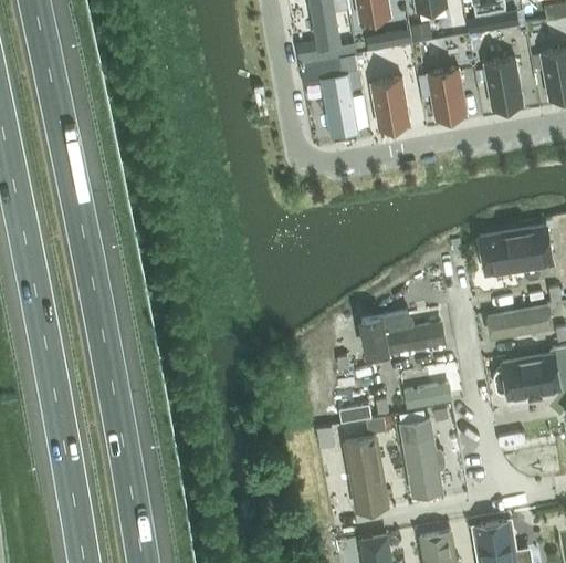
[(310,0),(320,51),(341,47),(335,13),(332,0),(310,0)]
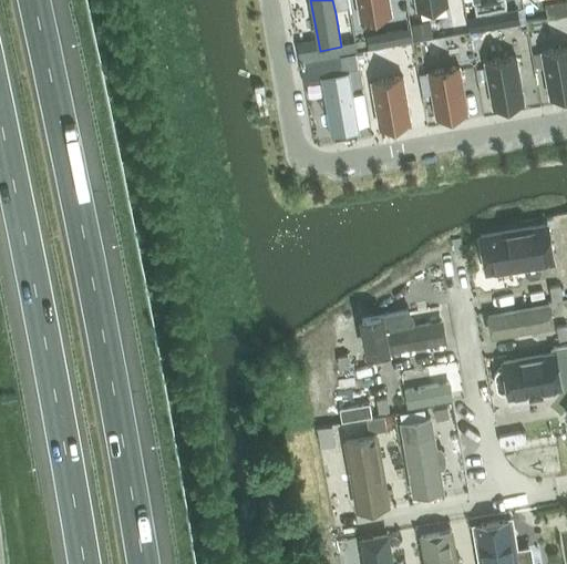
[(347,0),(332,0),(336,13),(349,11),(347,0)]
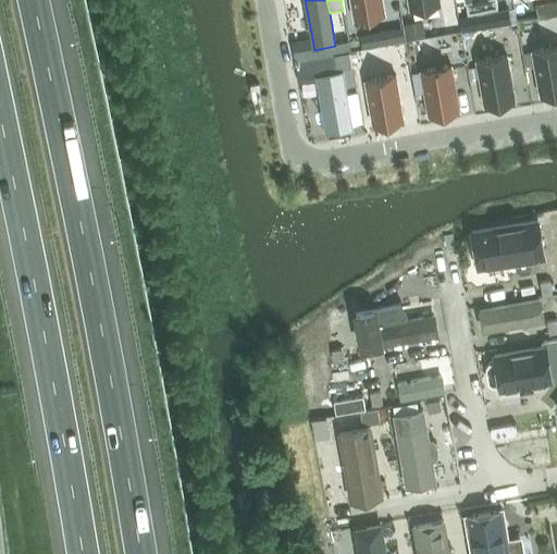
[(350,0),(355,21),(385,15),(382,0),(350,0)]
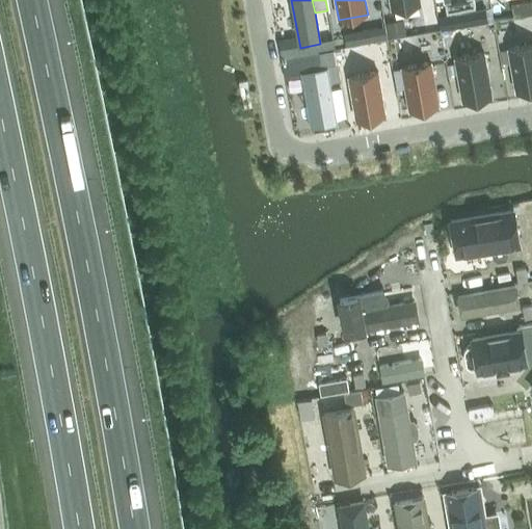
[(390,0),(392,10),(421,5),(420,0),(390,0)]
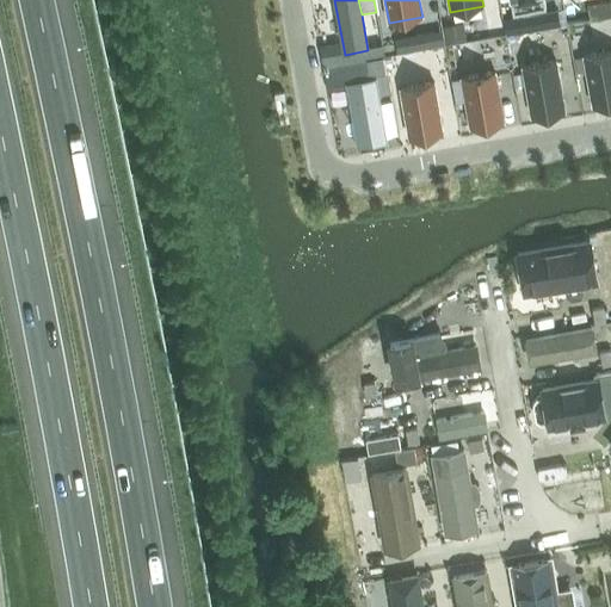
[(511,0),(513,14),(547,10),(544,0),(511,0)]
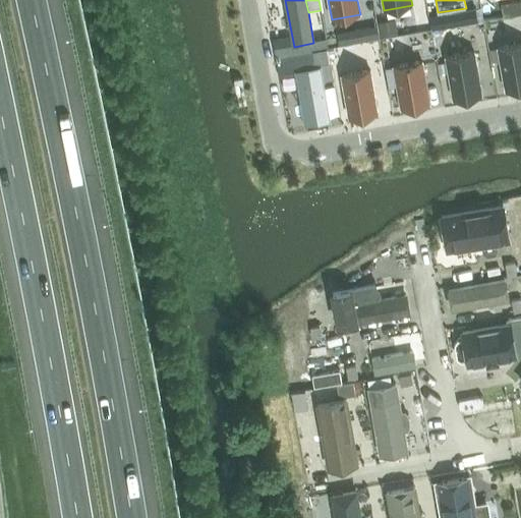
[(455,14),(429,19),(432,32),(457,27),(455,14)]
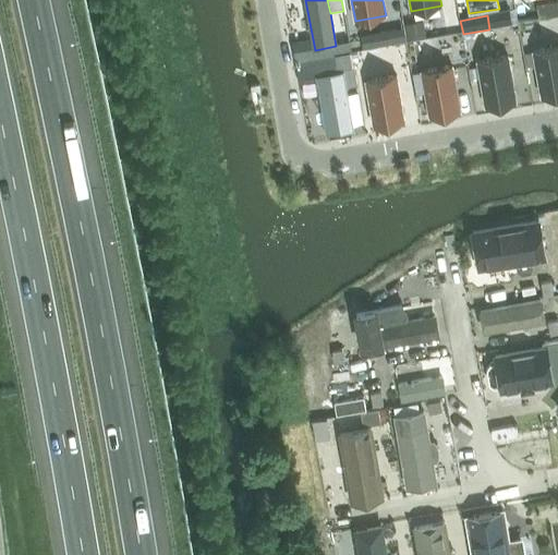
[(458,22),(440,25),(443,36),(460,33),(458,22)]
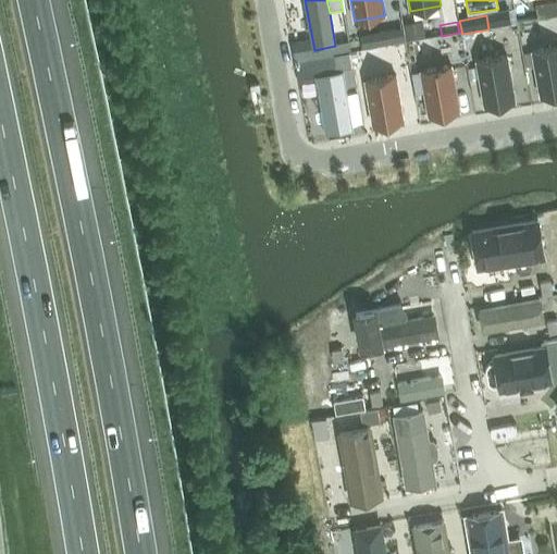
[(392,32),(373,35),(375,50),(395,47),(392,32)]
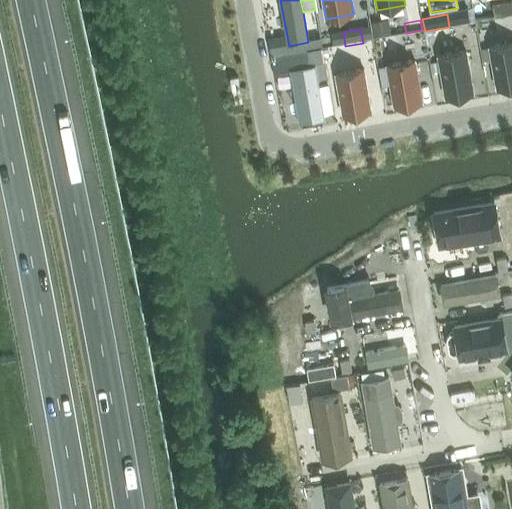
[(320,40),(293,45),(295,55),(322,50),(320,40)]
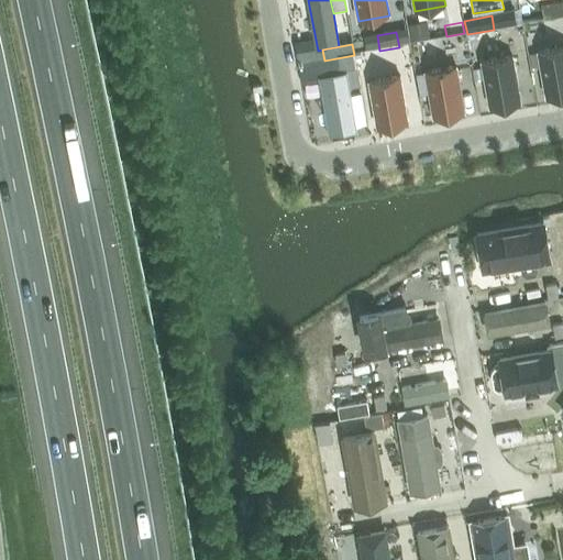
[(541,68),(547,99),(562,96),(562,50),(539,55),(541,68)]
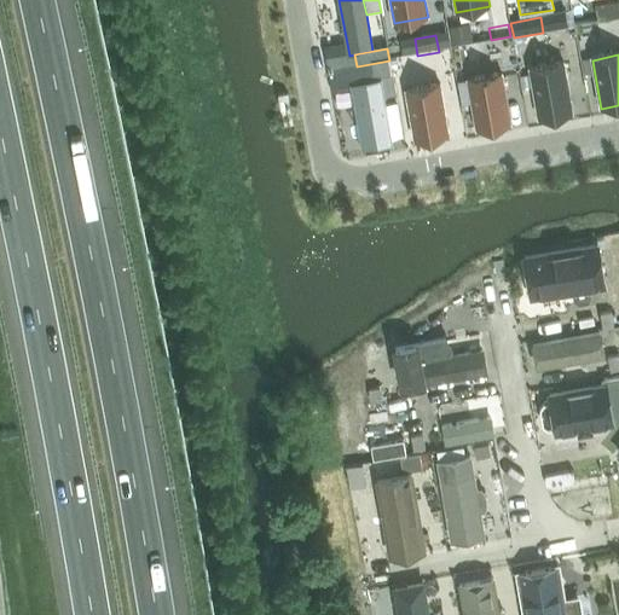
[(593,61),(583,62),(585,76),(595,75),(593,61)]
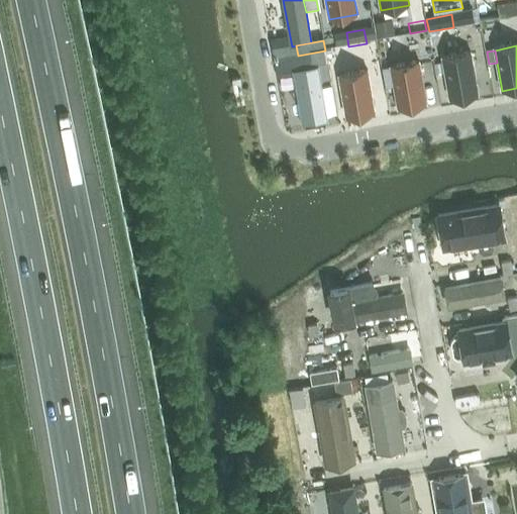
[(324,53),(312,55),(314,67),(325,65),(324,53)]
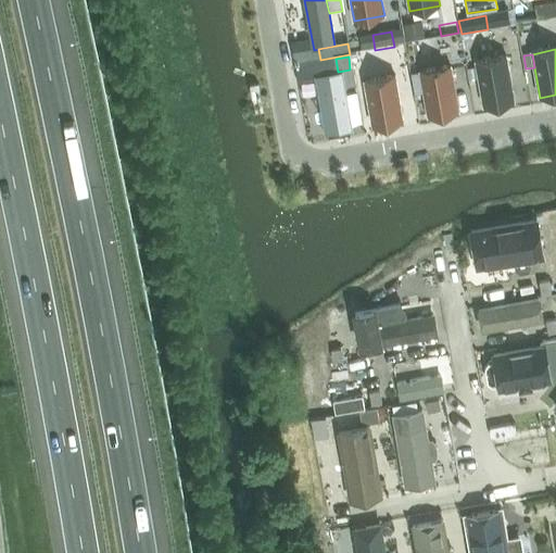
[(476,64),(483,108),(515,102),(507,59),(476,64)]
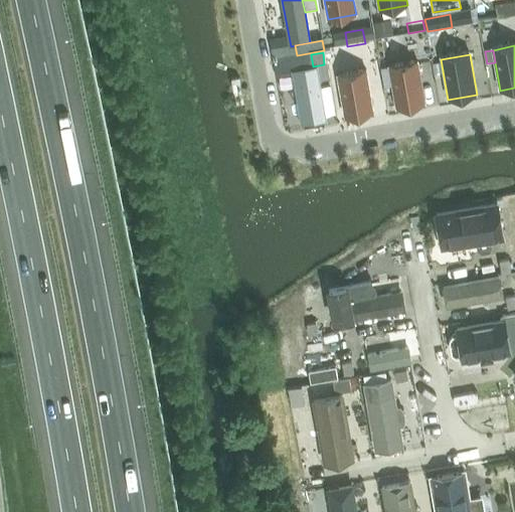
[(389,68),(396,109),(425,104),(418,63),(389,68)]
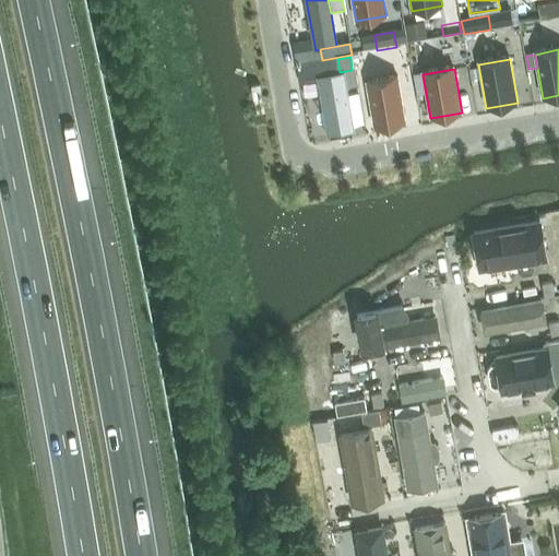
[(344,74),(318,79),(328,134),(354,130),(344,74)]
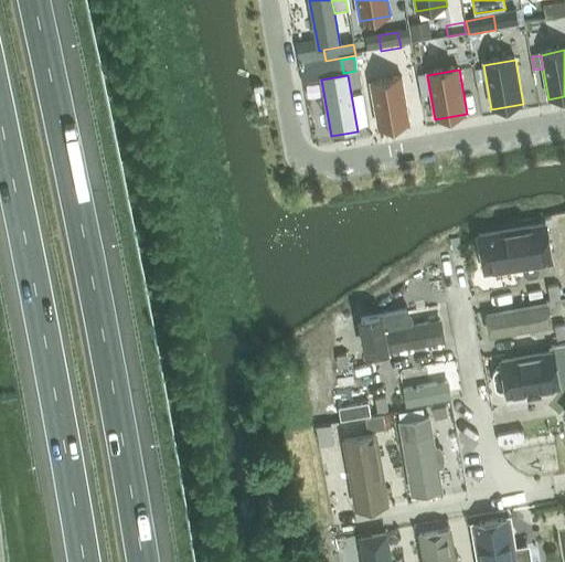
[(426,75),(418,76),(422,97),(429,96),(426,75)]
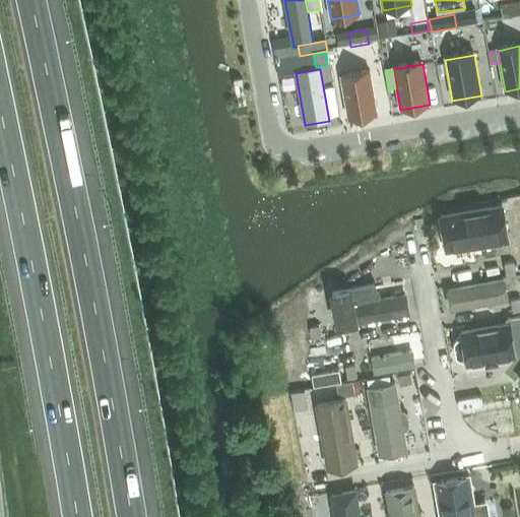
[(341,78),(348,119),(377,114),(370,73),(341,78)]
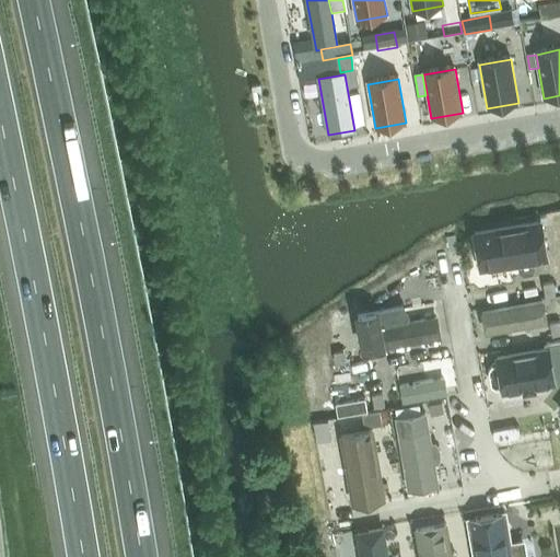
[(541,223),(475,235),(481,271),(547,259),(541,223)]
